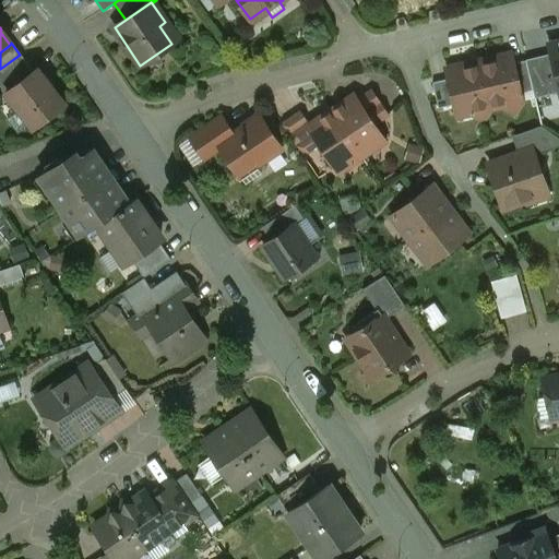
[(558,43),(549,46),(551,55),(558,88),(558,43)]
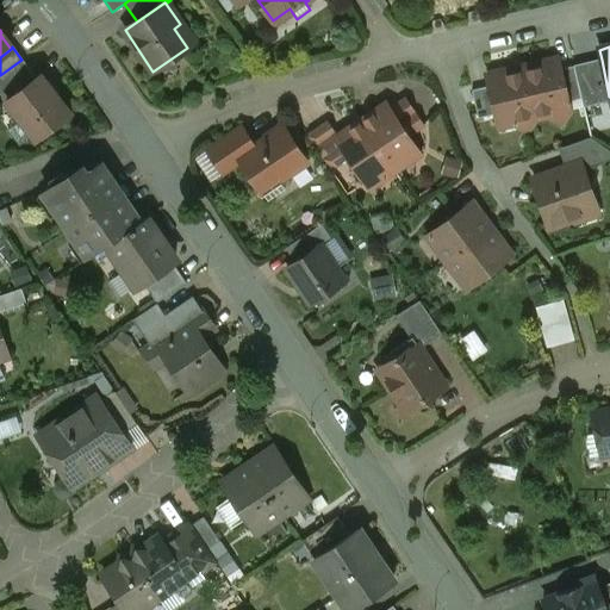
[(0,75),(0,94),(6,103),(37,79),(22,60),(0,75)]
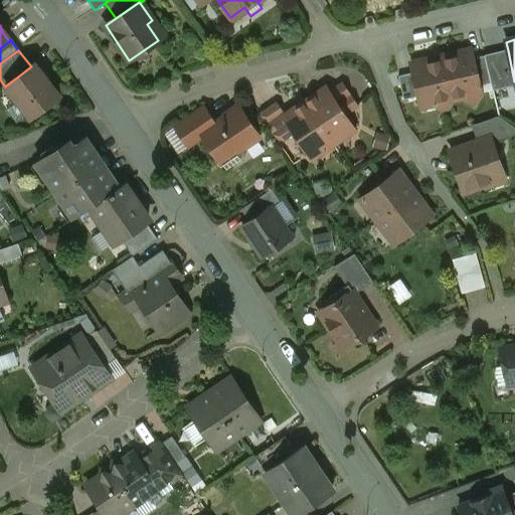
[(514,81),(508,50),(484,55),(484,56),(491,83),(492,91),(514,86),(514,81)]
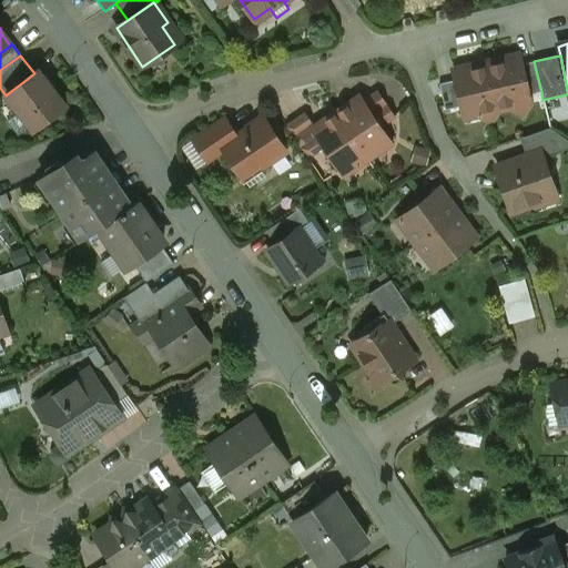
[(519,59),(503,62),(501,60),(485,63),(486,67),(470,70),(469,68),(453,71),(455,81),(462,107),(462,109),(476,105),(478,115),(490,123),(498,111),(510,109),(523,115),(530,103),(528,95),(521,66),(519,59)]
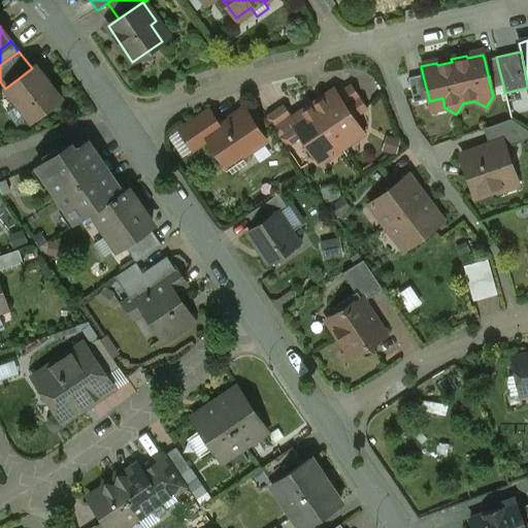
[(503,86),(496,58),(485,61),(491,89),(503,86)]
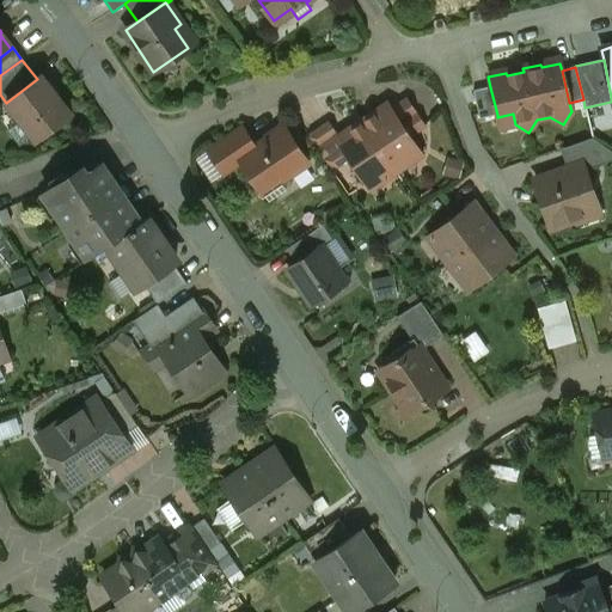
[(37,79),(6,103),(35,140),(69,114),(57,99),(59,92),(51,91),(41,77),(37,79)]
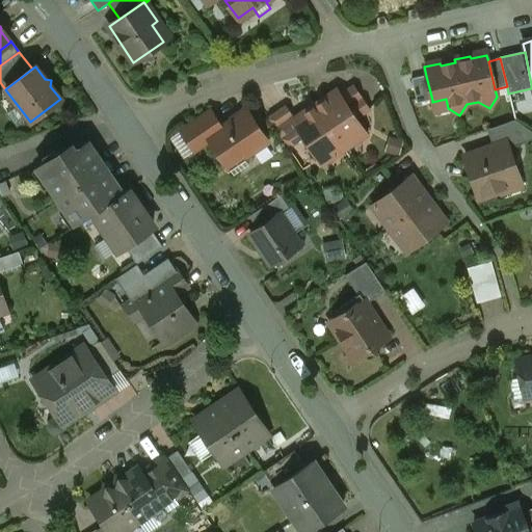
[(426,76),(411,79),(417,104),(432,100),(426,76)]
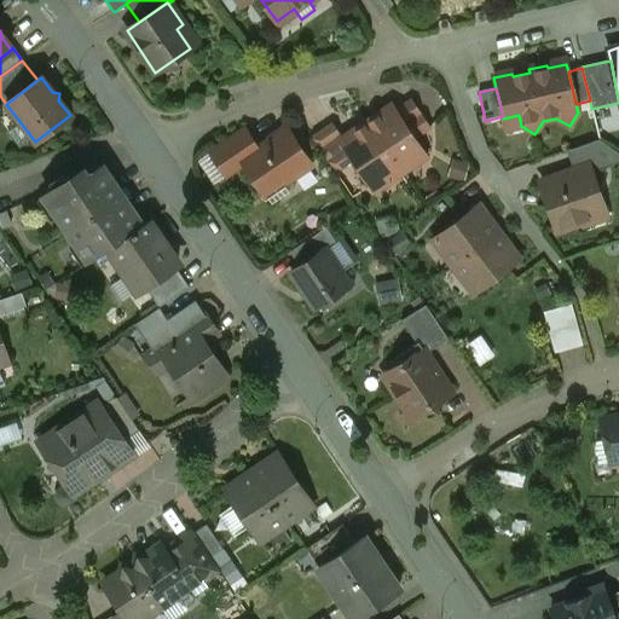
[(429,129),(411,100),(395,111),(414,139),(429,129)]
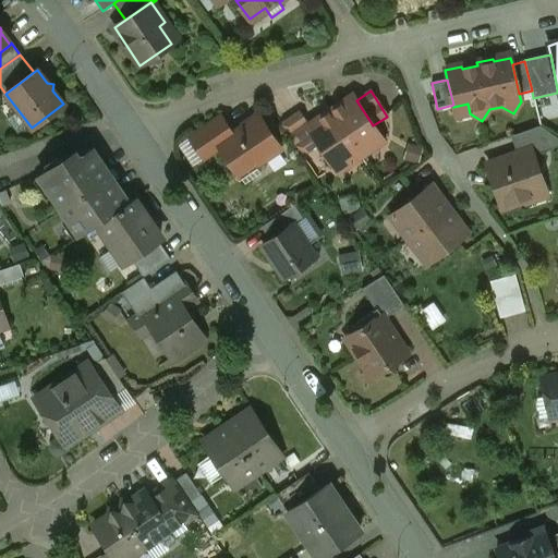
[(356,100),(353,96),(330,111),(360,155),(380,141),(383,142),(384,142),(373,125),(356,100)]
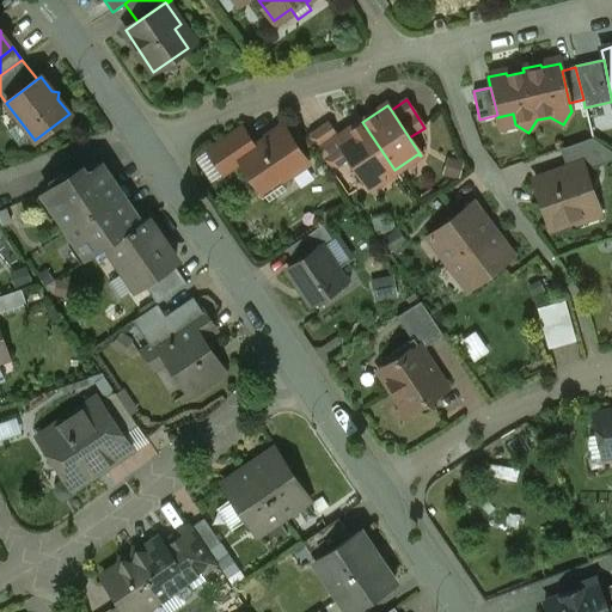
[(395,170),(362,122),(338,139),(337,139),(350,158),(371,189),(372,188),(371,185),(395,170)]
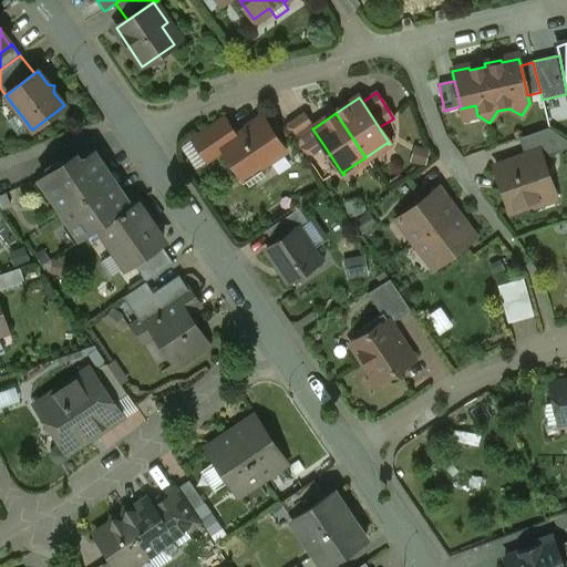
[(313,129),(303,114),(286,126),(308,157),(325,146),(312,129),(313,129)]
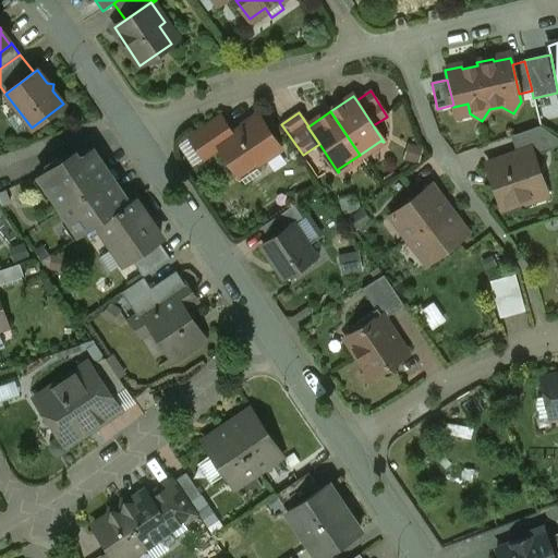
[(257,116),(251,121),(251,122),(232,135),(218,144),(220,148),(234,169),(245,162),(254,167),(280,149),(257,116)]
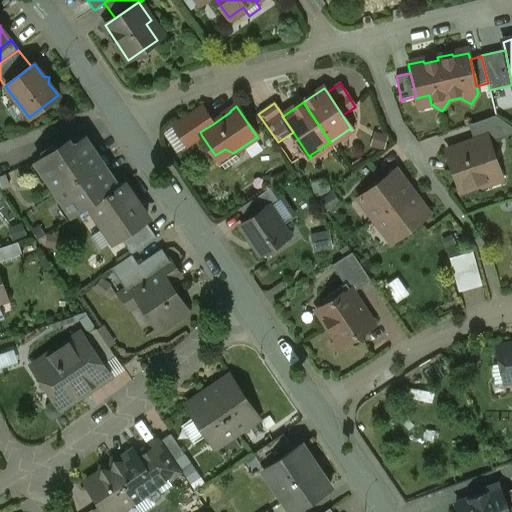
[(202,108),(174,127),(187,146),(202,136),(200,132),(213,124),(202,108)]
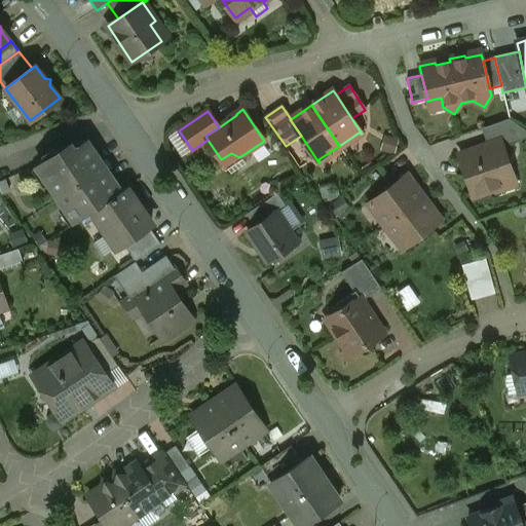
[(525,138),(525,130),(509,119),(502,121),(508,135),(499,138),(502,146),(525,138)]
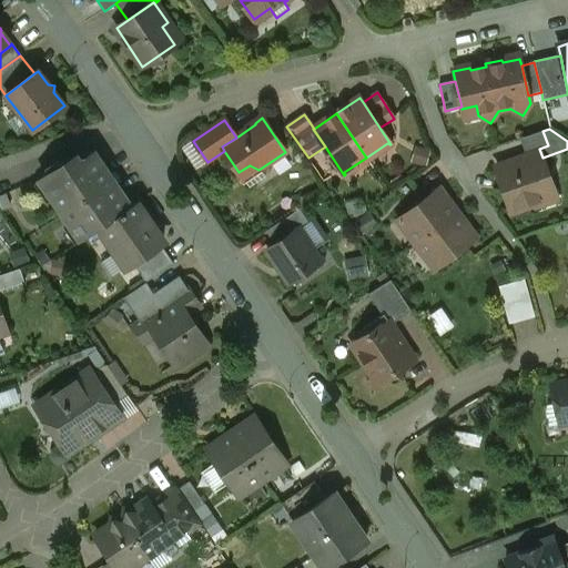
[(528,152),(524,162),(517,160),(515,165),(498,171),(497,169),(496,170),(510,212),(531,204),(535,199),(554,191),(543,158),(539,149),(528,152)]
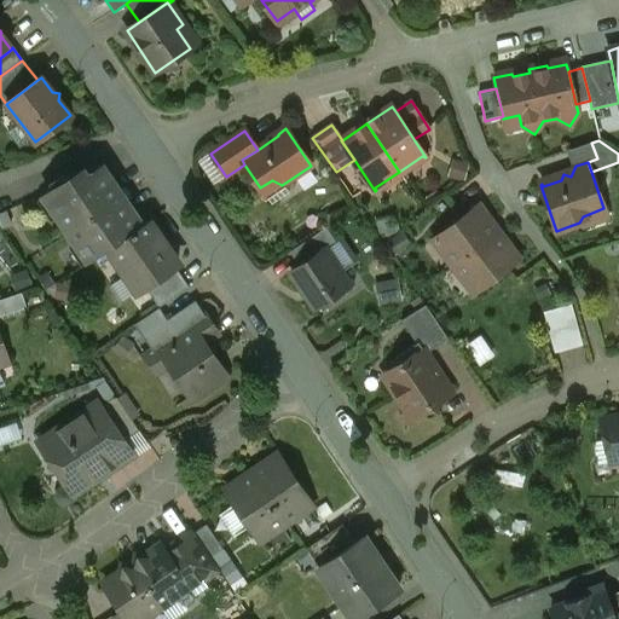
[(70,183),(68,180),(44,196),(88,262),(109,249),(108,248),(140,227),(143,225),(103,167),(84,180),(81,175),(70,183)]
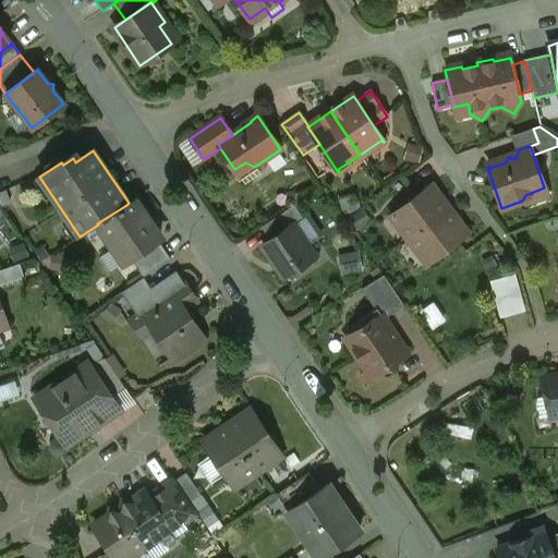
[(464,234),(431,187),(433,185),(389,218),(390,218),(393,216),(428,262),(425,264),(425,265),(469,232),(468,231),(464,234)]
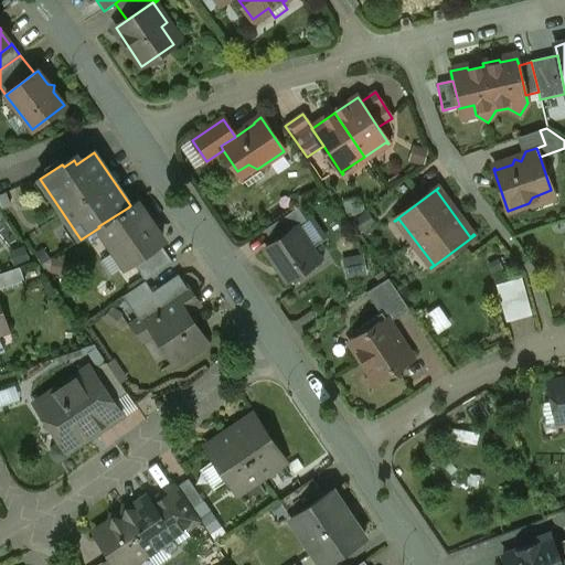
[(130,205),(128,208),(99,227),(107,238),(104,241),(113,253),(115,251),(126,267),(132,263),(160,244),(162,242),(135,202),(130,205)]
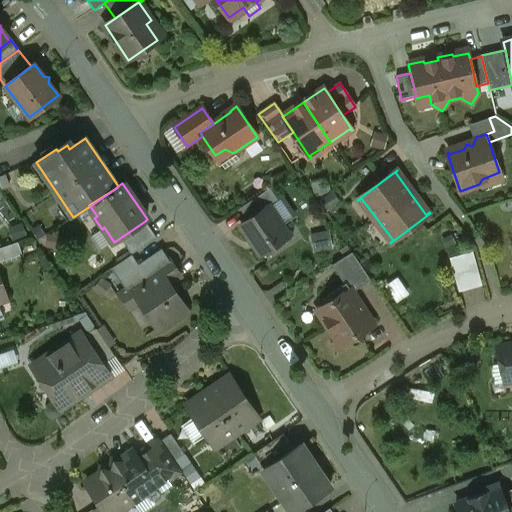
[(270,189),(239,209),(247,221),(269,206),(269,207),(278,201),(270,189)]
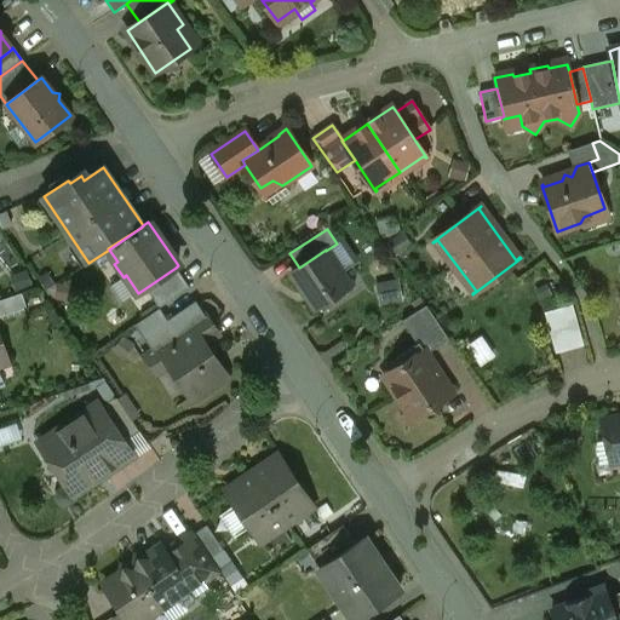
[(326,251),(326,250),(299,268),(291,274),(316,310),(350,287),(326,251)]
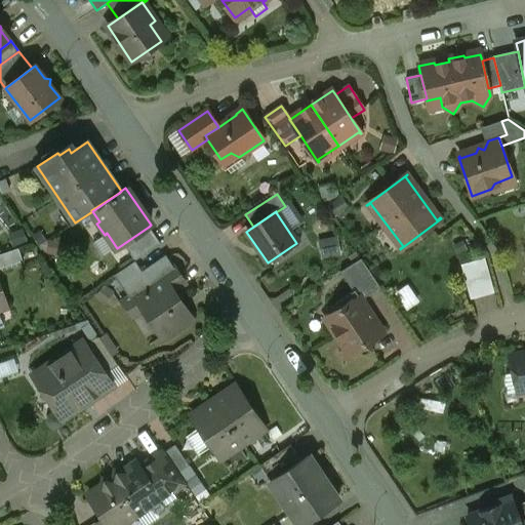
[(149,227),(123,244),(135,261),(159,245),(160,244),(149,227)]
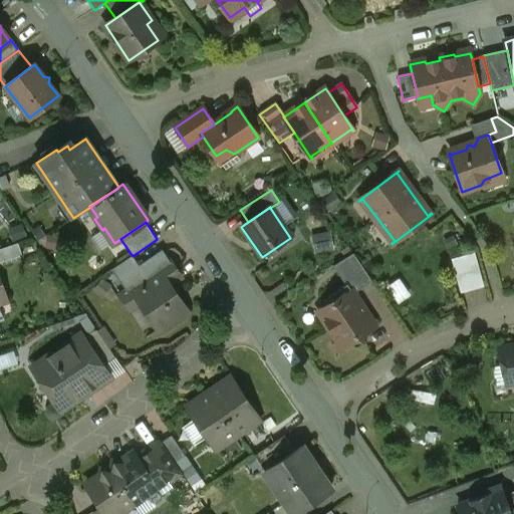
[(133,256),(130,258),(144,279),(170,262),(156,240),(133,256)]
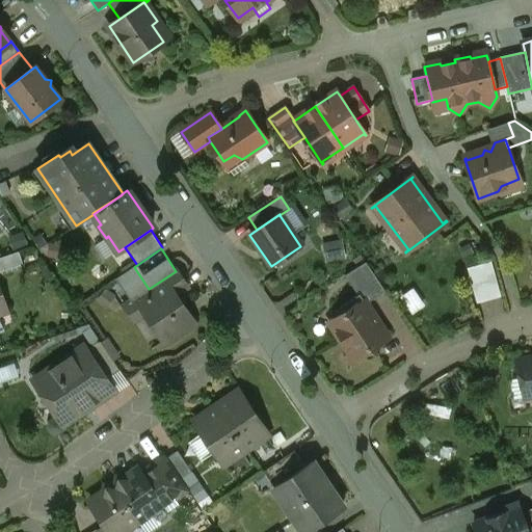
[(386,292),(366,263),(345,276),(358,296),(360,295),(366,304),(386,292)]
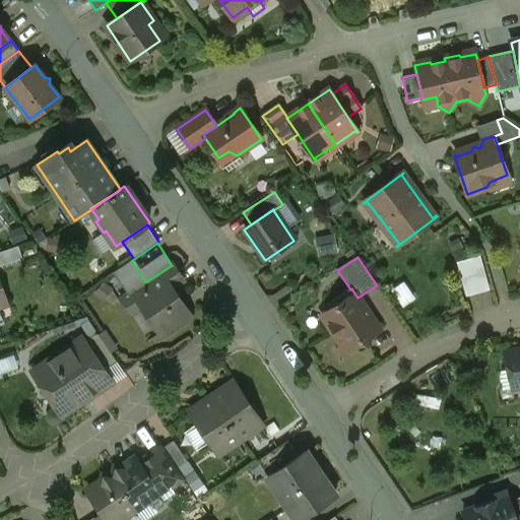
[(478,258),(453,263),(461,300),(488,291),(478,258)]
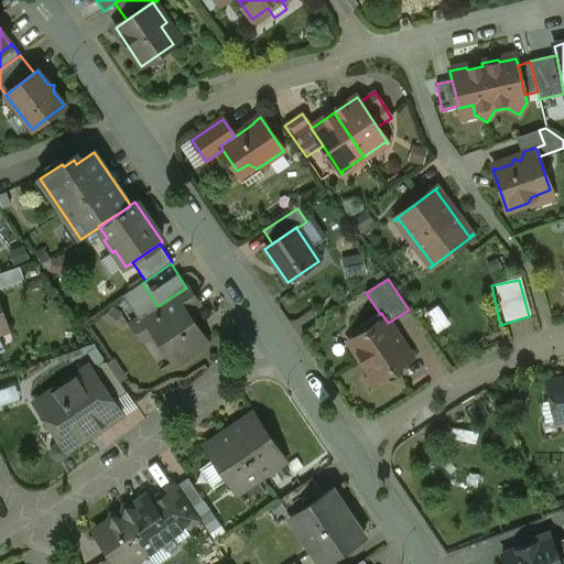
[(158,306),(143,317),(174,362),(187,354),(188,356),(207,343),(186,313),(198,305),(186,288),(158,306)]
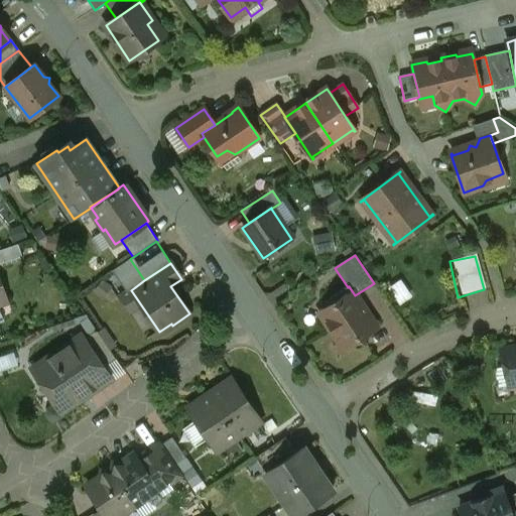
[(355,295),(349,286),(348,287),(332,298),(335,303),(319,313),(344,349),(376,328),(355,295)]
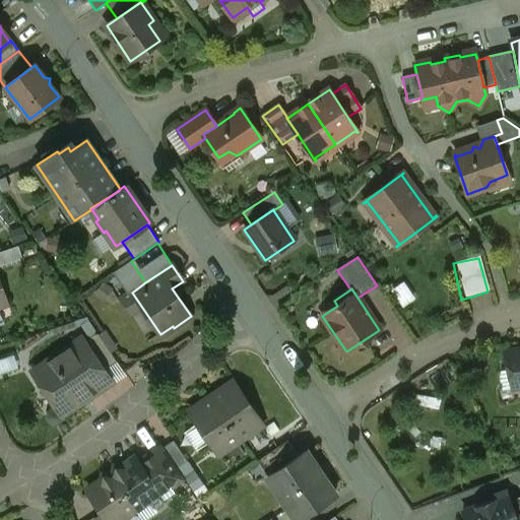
[(117,364),(98,333),(83,342),(104,373),(117,364)]
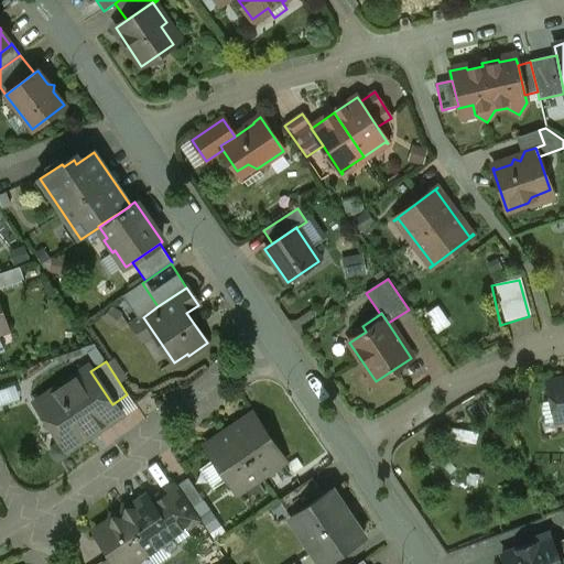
[(88,368),(35,403),(38,407),(36,413),(44,424),(51,425),(61,441),(67,451),(68,449),(109,422),(105,415),(115,408),(112,404),(90,371),(88,368)]
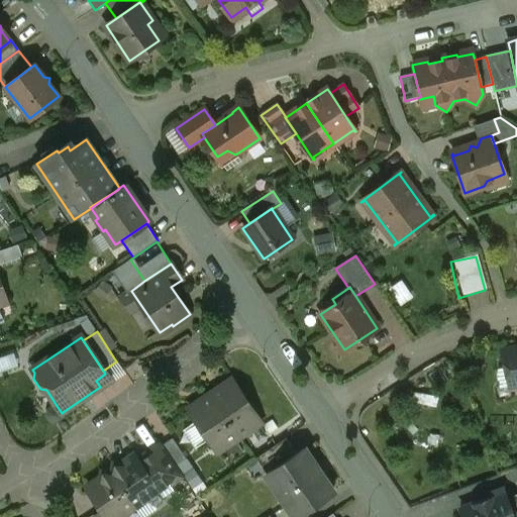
[(516,348),(503,351),(507,369),(514,368),(516,383),(516,348)]
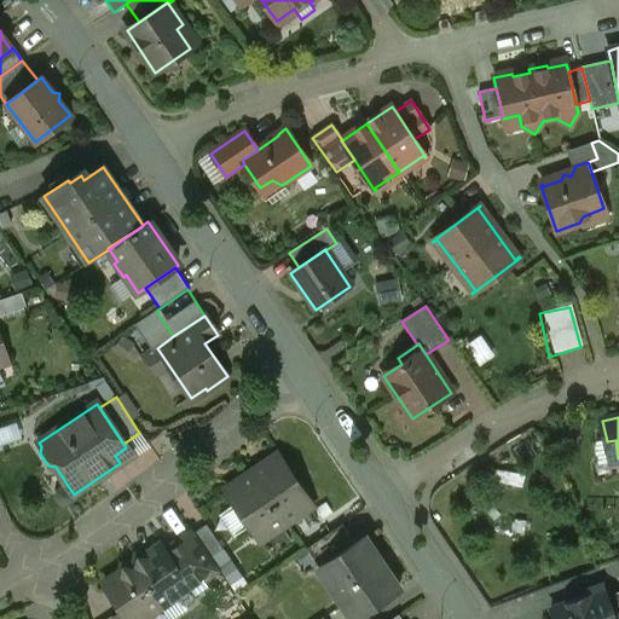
[(313,507),(277,455),(277,456),(278,457),(253,475),(285,522),(311,505),(312,508),(313,507)]
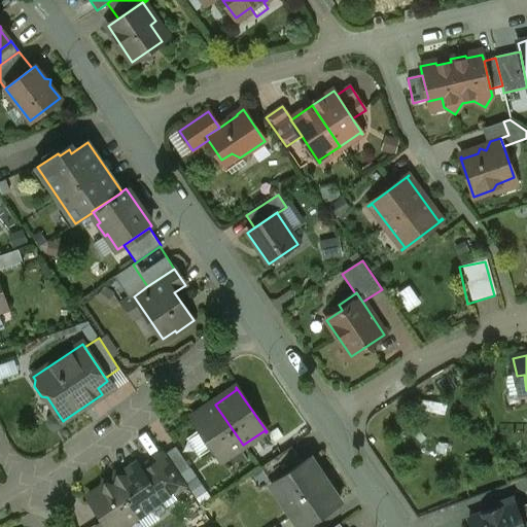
[(243,445),(215,405),(194,419),(192,417),(191,418),(221,462),(222,461),(221,460),(243,445)]
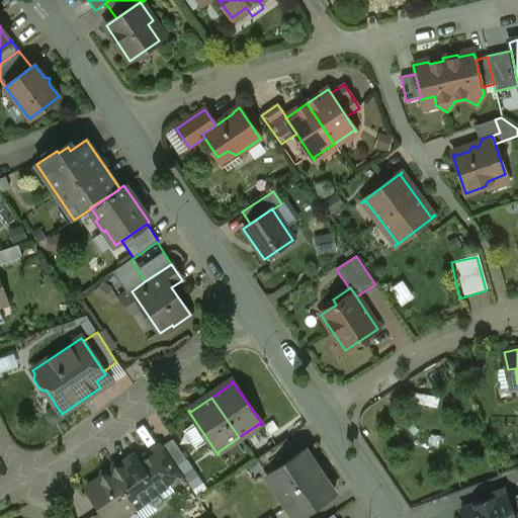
[(62,414),(56,405),(47,411),(45,417),(49,423),(56,425),(62,421),(63,413),(62,414)]
